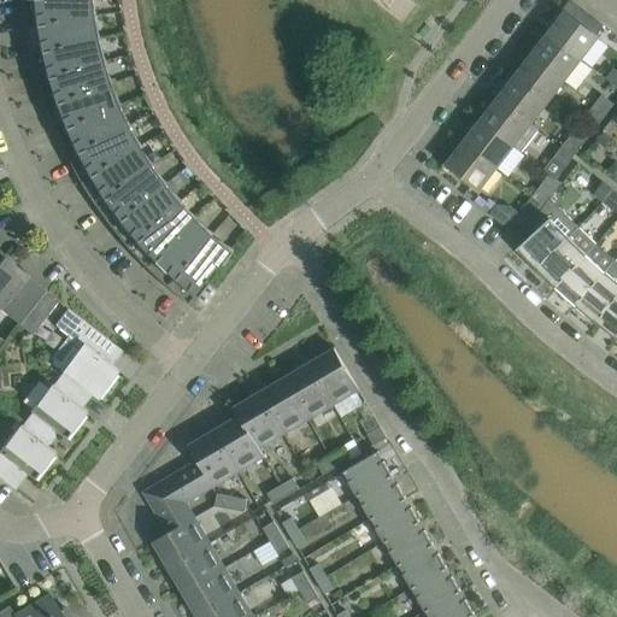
[(94,16),(89,0),(23,0),(24,0),(28,27),(90,17),(94,16)]
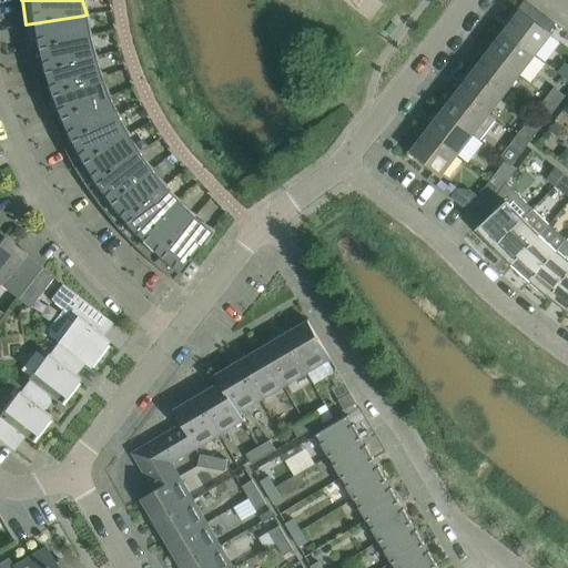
[(548,32),(555,23),(525,0),(524,0),(509,19),(511,21),(504,31),(535,56),(551,34),(548,32)]
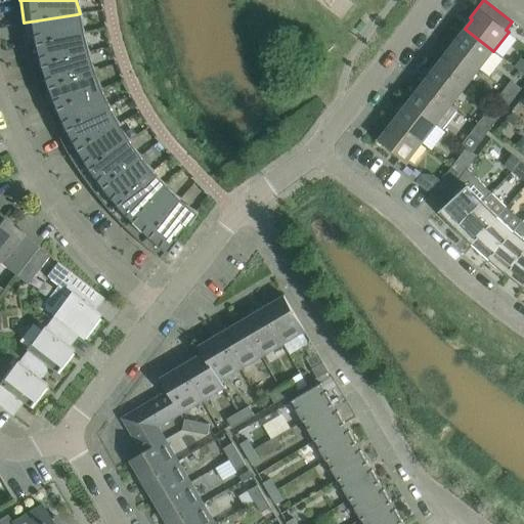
[(83,33),(77,14),(24,23),(28,45),(81,34),(83,33)]
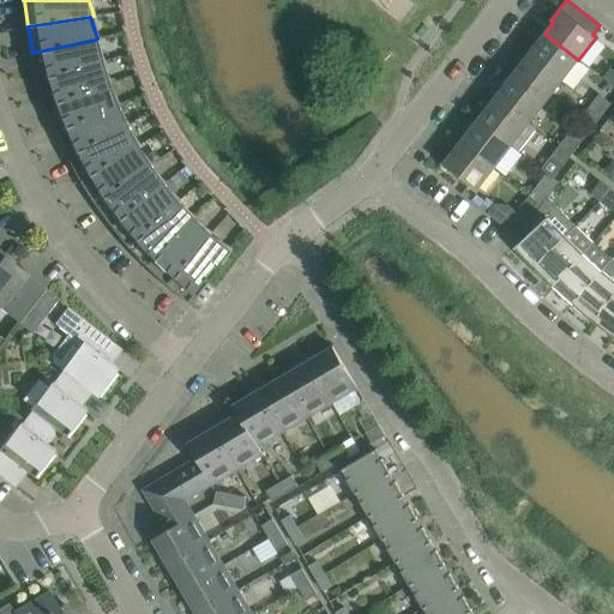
[(578,60),(545,34),(537,44),(535,42),(527,54),(561,82),(578,60)]
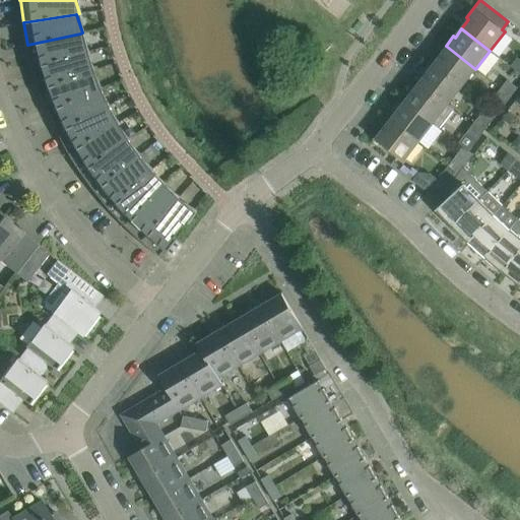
[(87,51),(80,34),(27,45),(33,66),(33,67),(84,52),(87,51)]
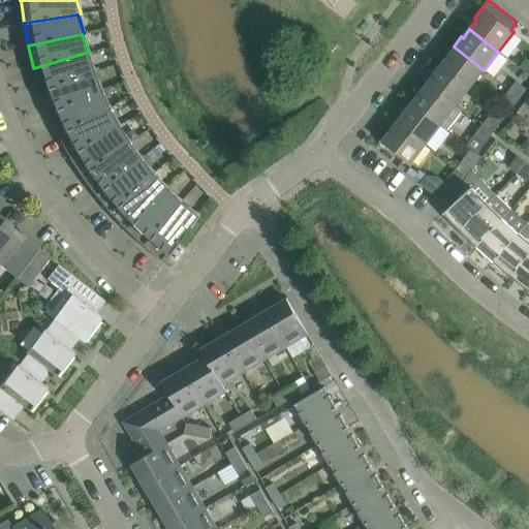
[(484,70),(454,47),(445,56),(447,57),(441,65),(441,66),(469,89),(484,70)]
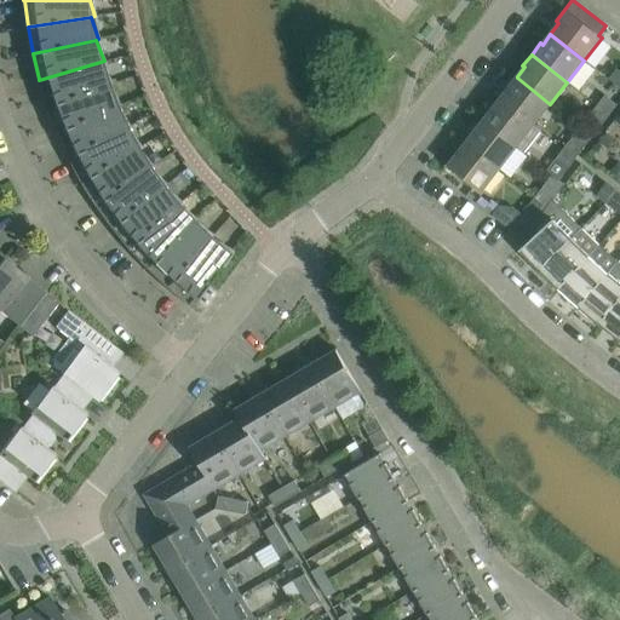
[(110,82),(101,63),(101,62),(39,80),(47,105),(108,85),(110,82)]
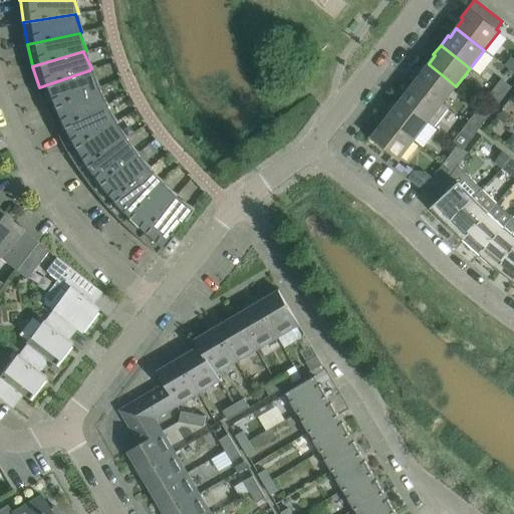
[(456,86),(429,64),(429,63),(427,62),(419,72),(421,73),(414,82),(442,104),(443,103),(456,86)]
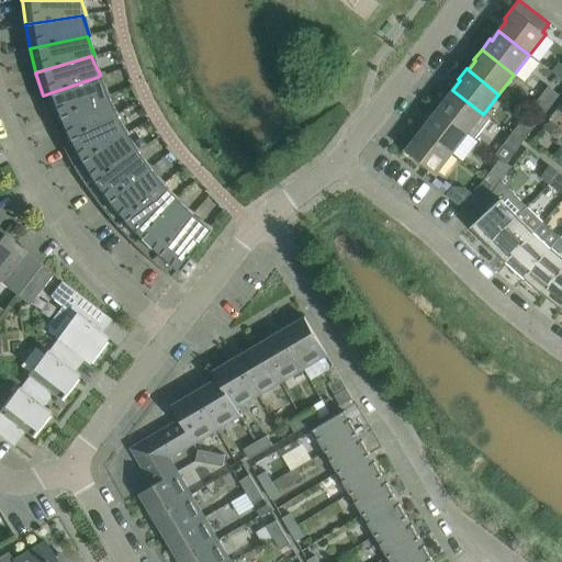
[(105,97),(108,94),(98,77),(43,96),(52,119),(105,97)]
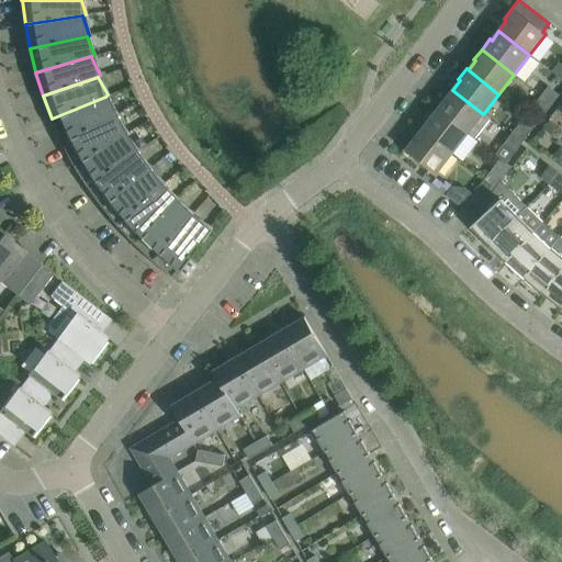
[(552,104),(560,96),(549,87),(541,96),(552,104)]
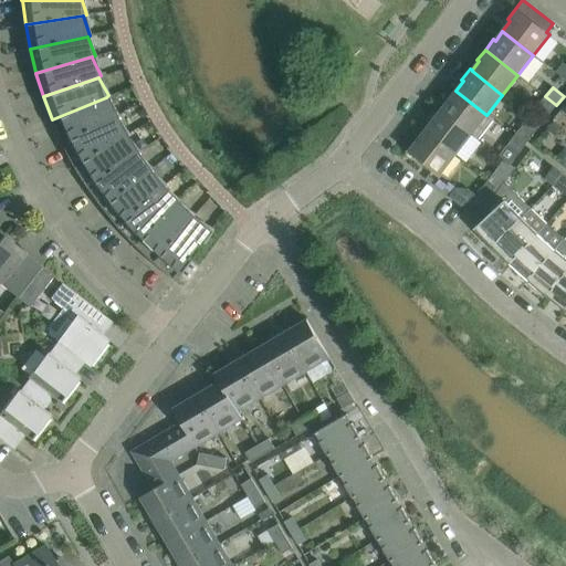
[(494,119),(488,114),(486,115),(456,91),(449,101),(447,98),(439,109),(471,135),(471,134),(479,139),(494,119)]
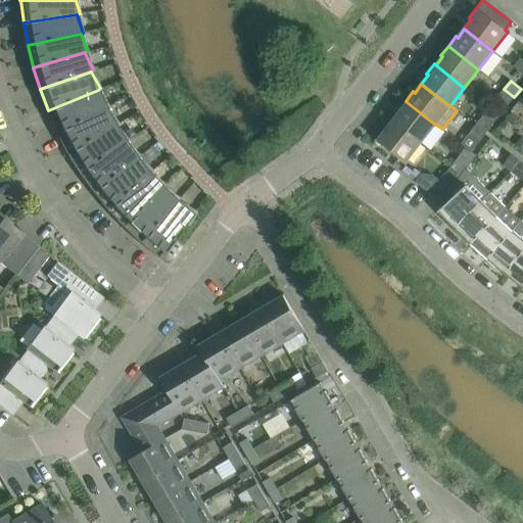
[(508,105),(514,97),(504,89),(497,97),(508,105)]
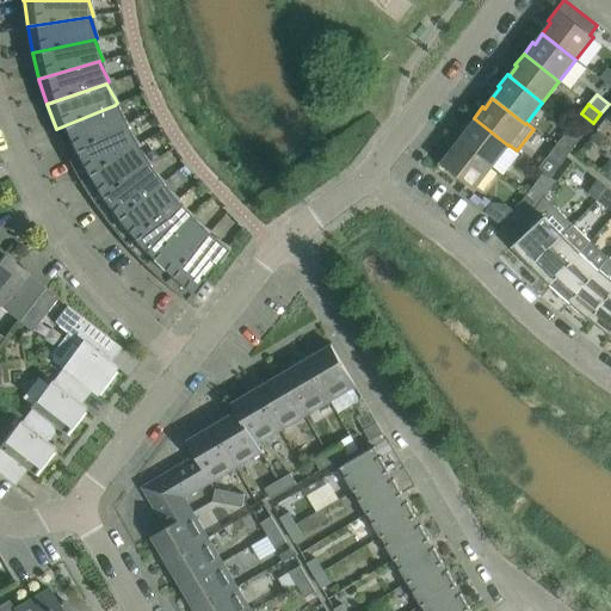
[(127,123),(115,105),(56,129),(68,154),(124,125),(127,123)]
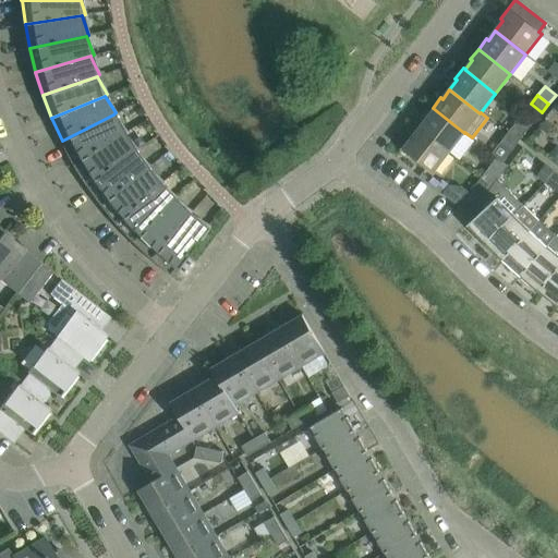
[(464,133),(433,108),(425,118),(426,119),(420,129),(449,153),(464,133)]
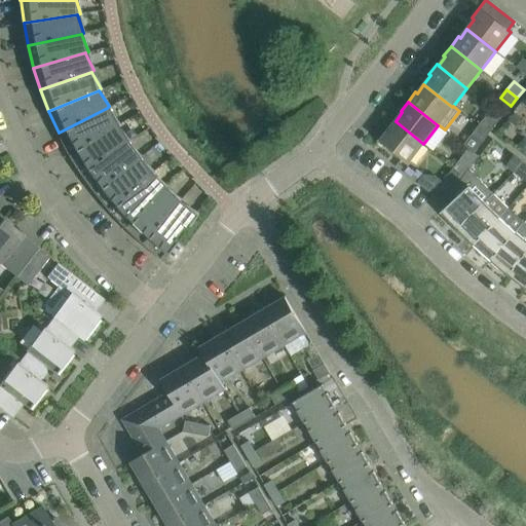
[(70,153),(116,125),(118,123),(107,108),(59,133),(70,153)]
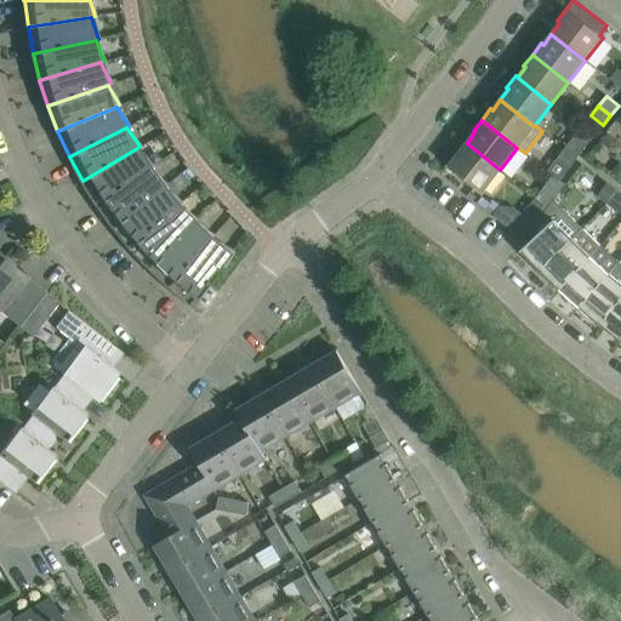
[(576,159),(593,137),(581,127),(564,149),(576,159)]
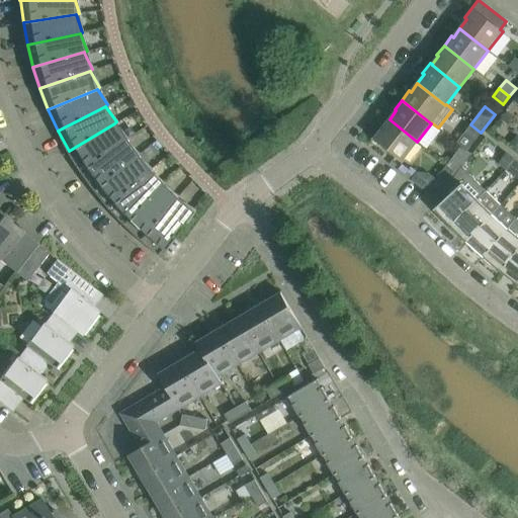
[(507,109),(501,117),(507,122),(513,114),(507,109)]
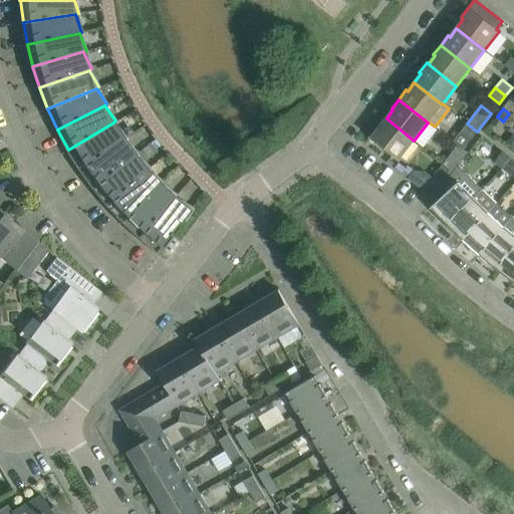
[(414,141),(387,118),(379,127),(377,125),(368,138),(379,147),(381,145),(400,159),(414,141)]
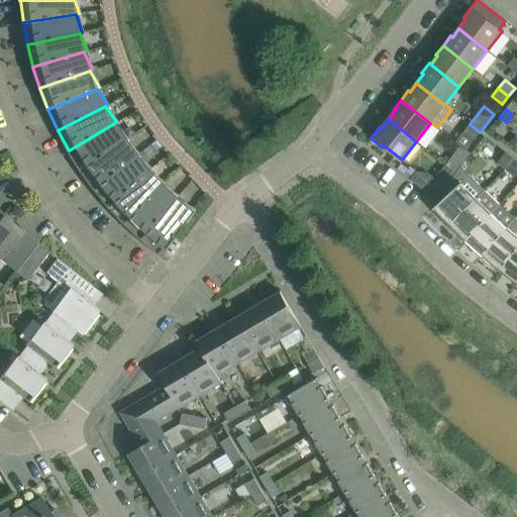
[(81,170),(124,139),(126,137),(114,123),(69,150),(81,170)]
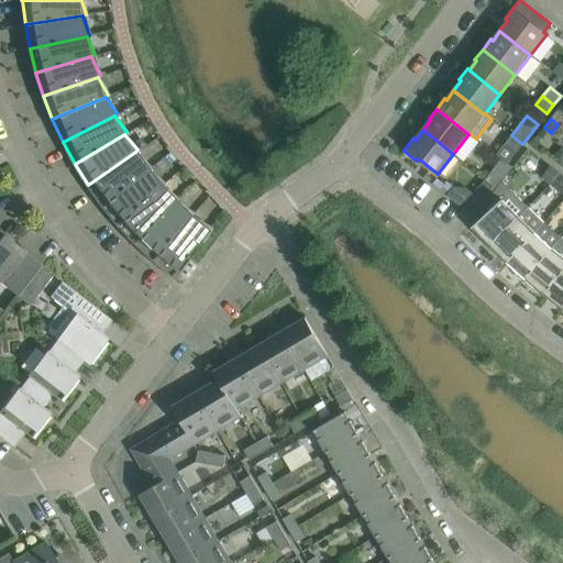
[(508,164),(522,144),(511,135),(497,155),(501,158),(508,164)]
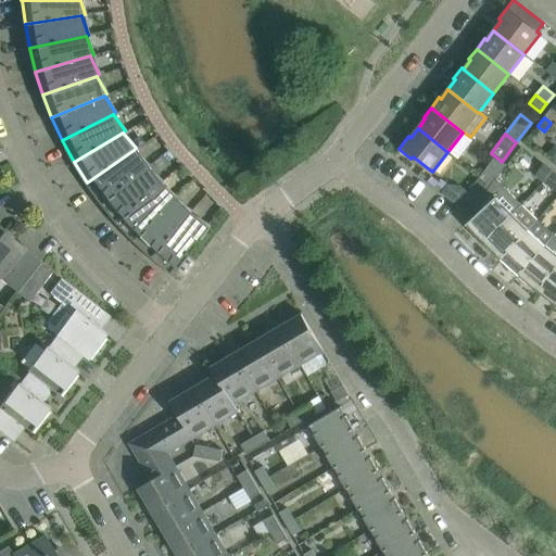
[(101,202),(147,167),(148,165),(134,150),(87,182),(100,201),(101,202)]
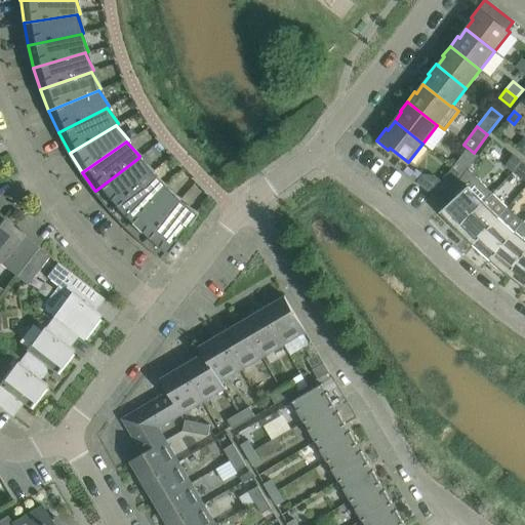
[(468,148),(460,158),(453,167),(463,175),(478,156),(474,153),(468,148)]
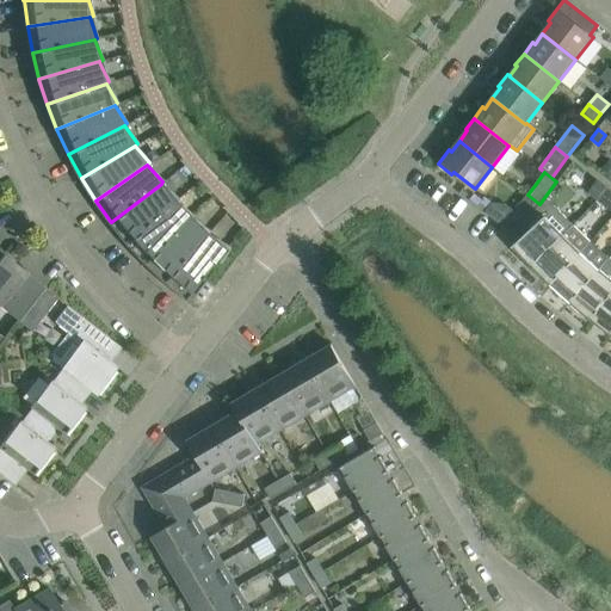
[(608,189),(597,180),(588,192),(598,201),(608,189)]
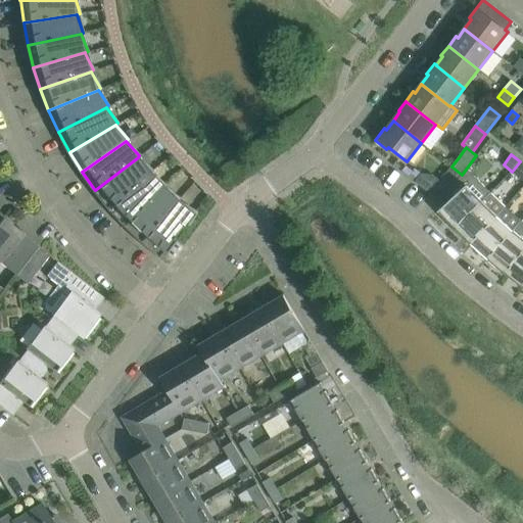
[(109,207),(150,173),(151,171),(138,157),(95,190),(109,207)]
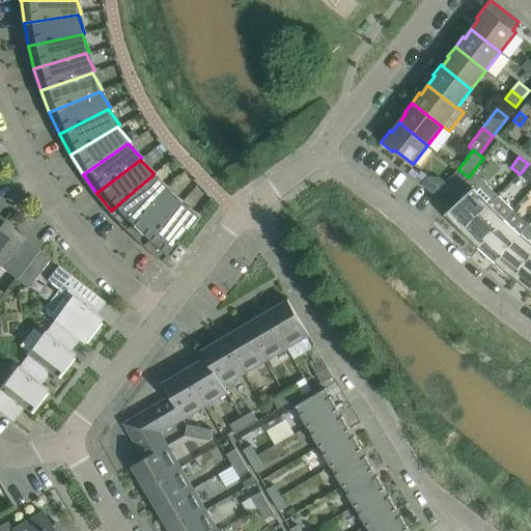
[(530,166),(528,164),(520,174),(528,180),(530,176),(530,166)]
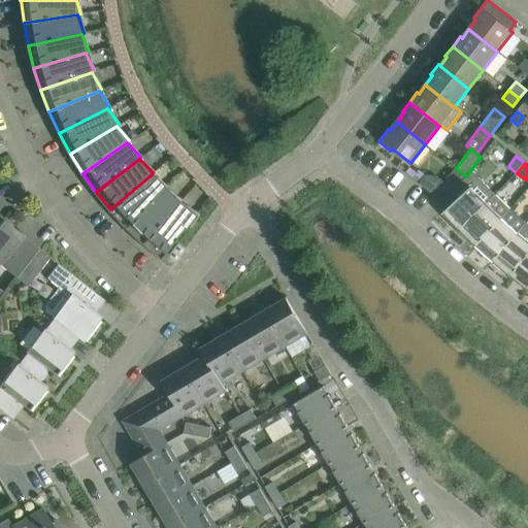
[(450,197),(463,180),(466,176),(456,168),(439,189),(450,197)]
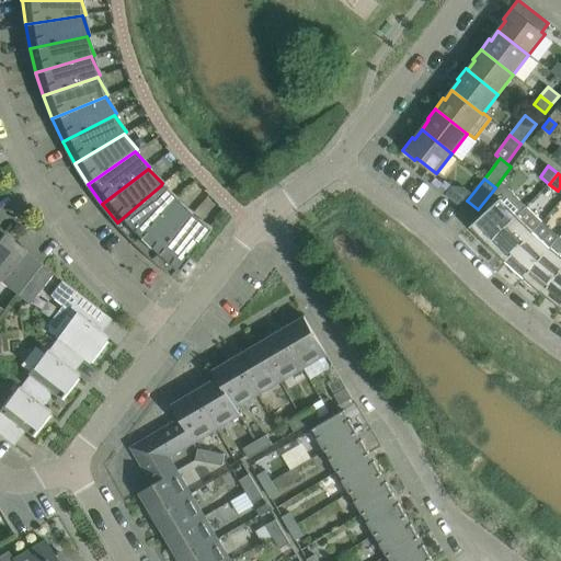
[(134,241),(175,201),(175,199),(176,197),(161,185),(117,222),(134,241)]
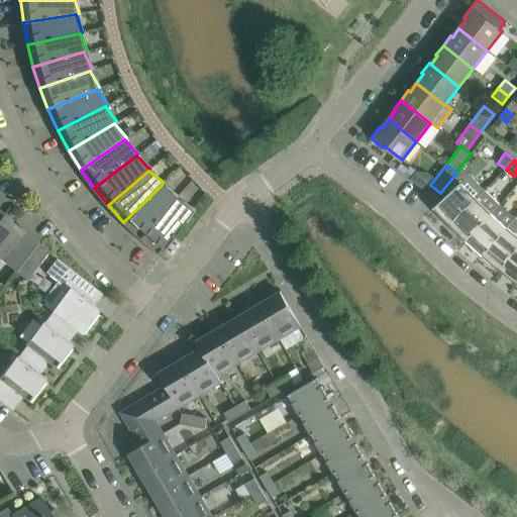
[(449,225),(477,199),(461,183),(433,209),(449,225)]
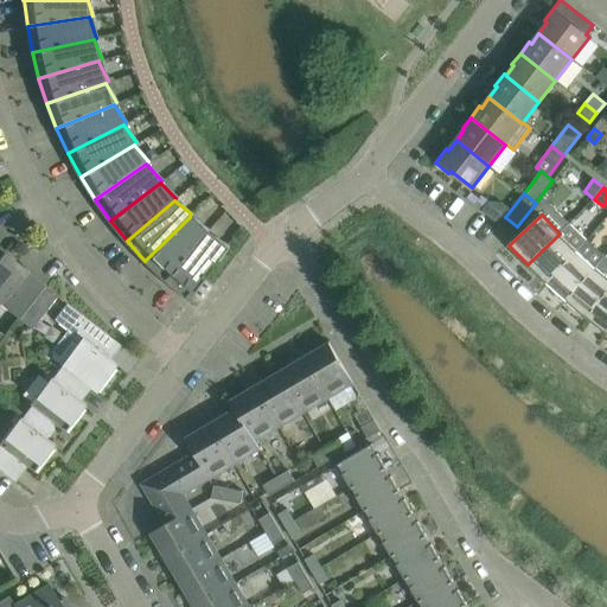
[(165,279),(206,232),(208,230),(190,217),(145,261),(165,279)]
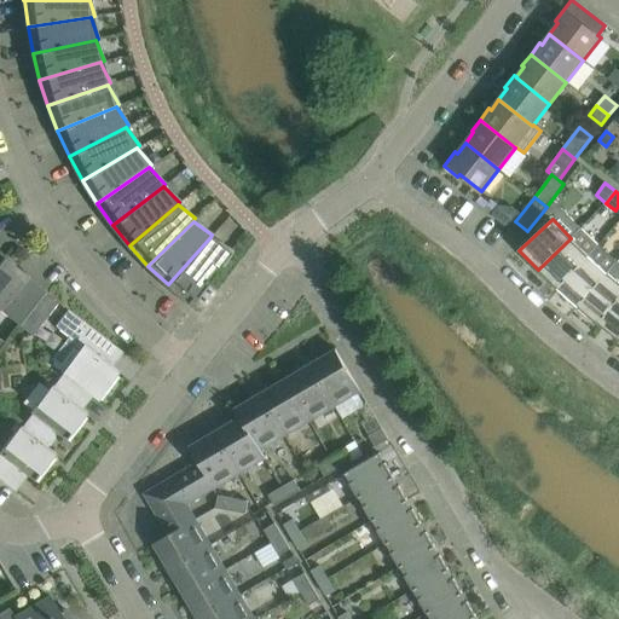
[(557,289),(589,255),(599,244),(580,227),(571,238),(538,270),(557,289)]
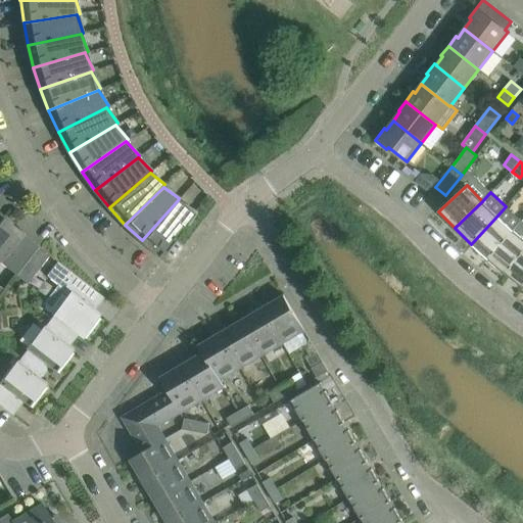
[(181,230),(185,224),(188,226),(196,211),(178,200),(142,240),(153,250),(160,255),(181,230)]
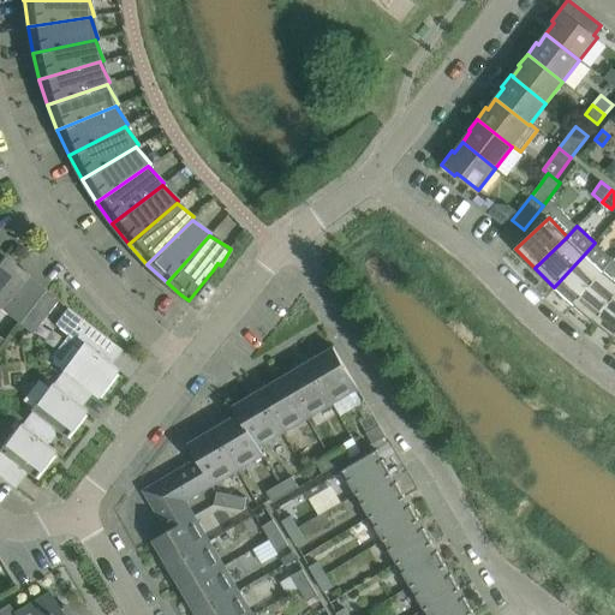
[(574,305),(603,270),(613,260),(595,243),(585,254),(554,287),(574,305)]
